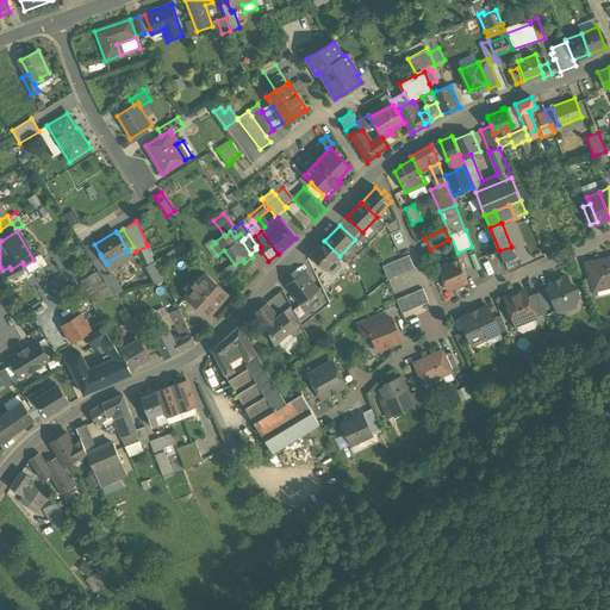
[(340,256),(324,241),(310,255),(327,271),(340,256)]
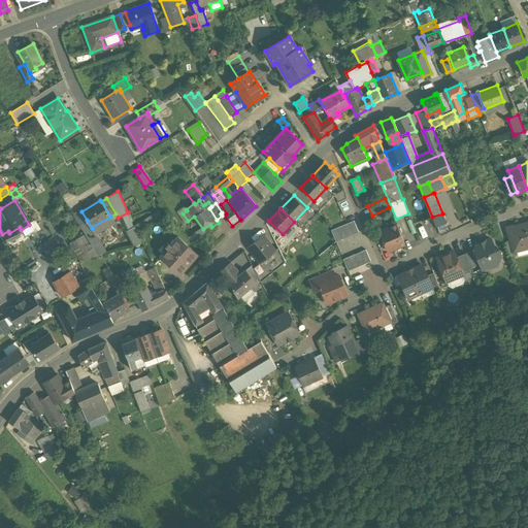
[(92,228),(87,220),(79,225),(85,233),(93,245),(101,240),(92,227),(92,228)]
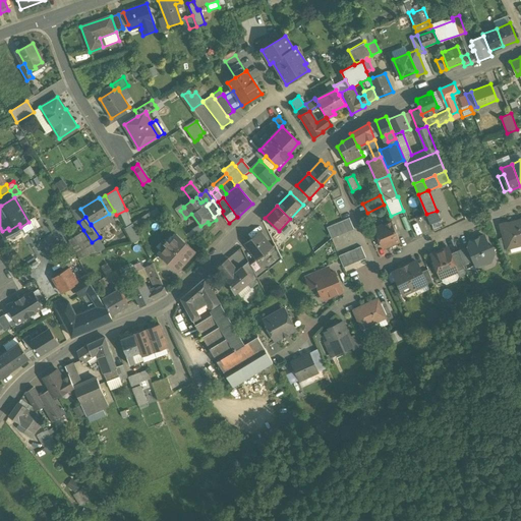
[(349,218),(327,228),(331,239),(354,229),(349,218)]
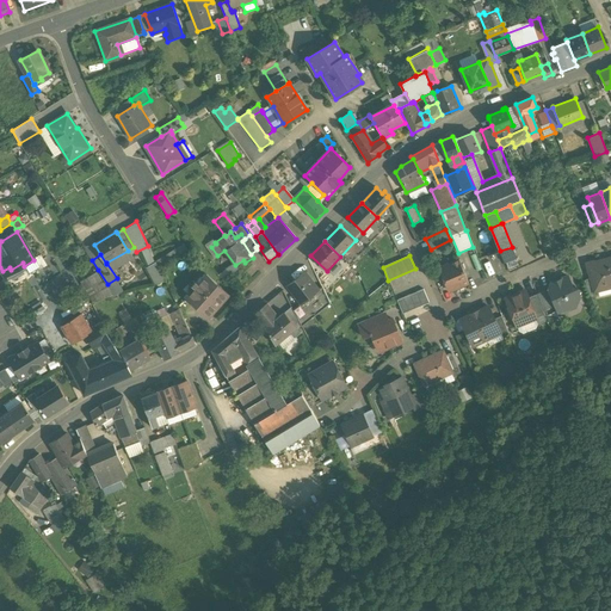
[(610,257),(596,261),(594,260),(586,263),(588,272),(590,272),(590,277),(594,288),(610,283),(610,257)]
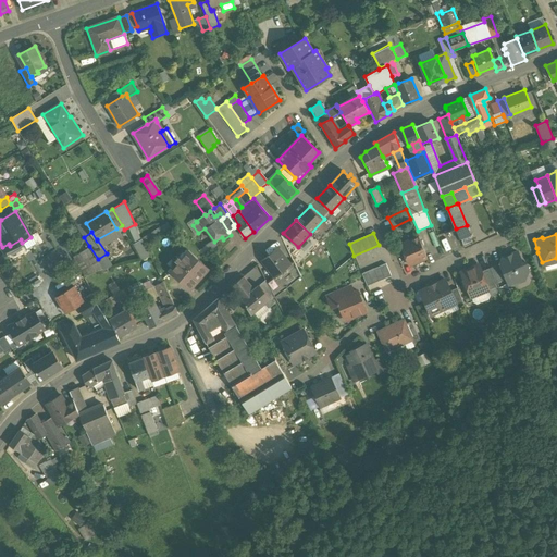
[(470,235),(461,238),(462,245),(472,242),(470,235)]
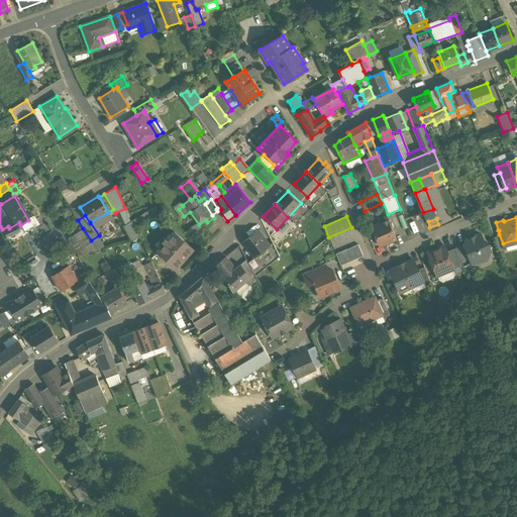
[(388,219),(381,222),(380,222),(373,225),(373,226),(372,227),(380,246),(396,238),(388,219)]
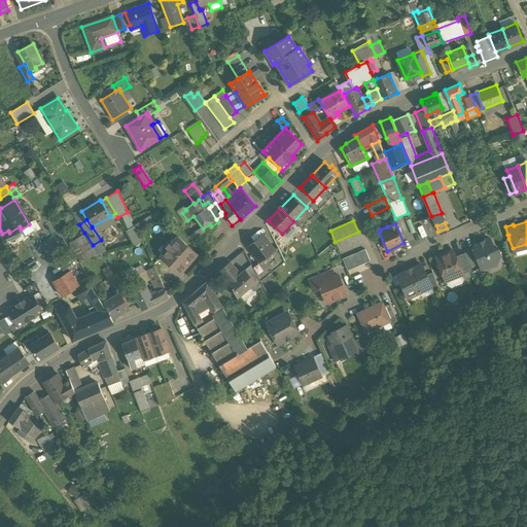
[(143,242),(135,225),(128,230),(135,244),(143,242)]
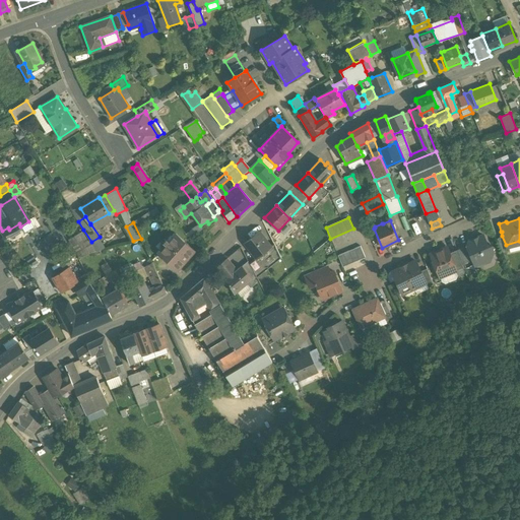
[(83,230),(69,239),(80,257),(96,252),(91,242),(83,230)]
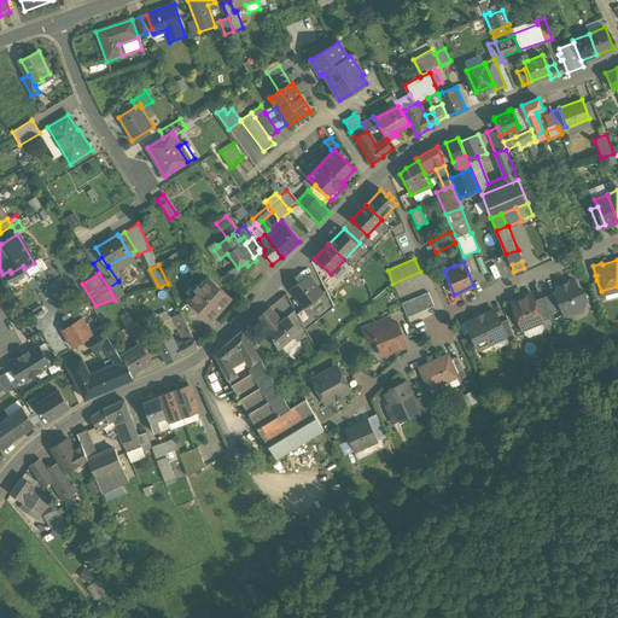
[(200,287),(198,285),(194,289),(197,291),(188,301),(210,320),(231,297),(209,278),(200,287)]
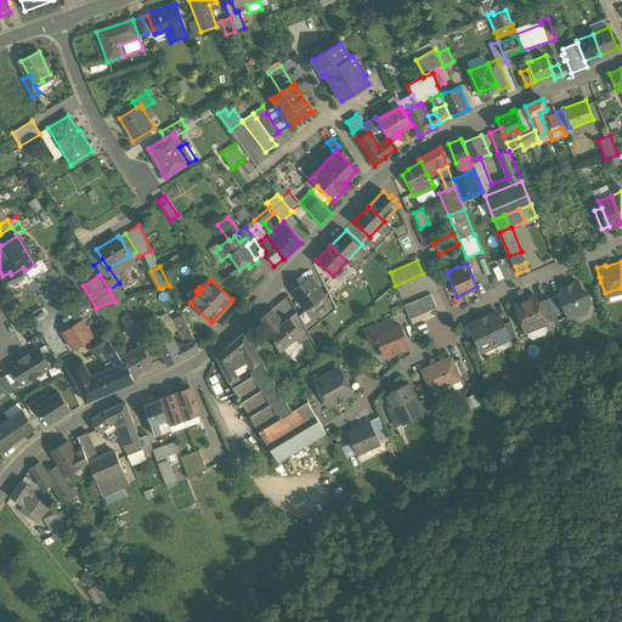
[(323,298),(309,280),(293,292),(306,309),(307,310),(323,298)]
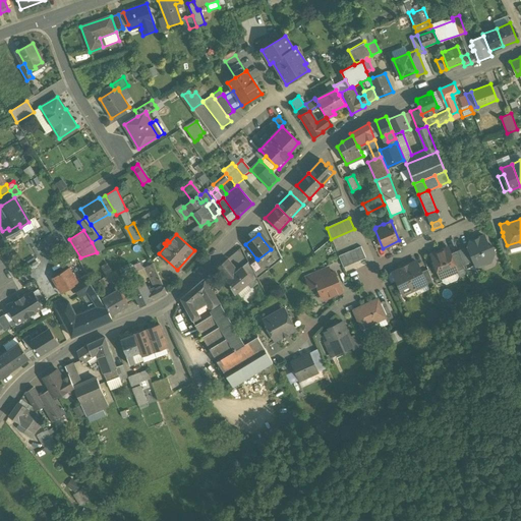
[(484,235),(474,240),(471,238),(468,246),(474,261),(482,264),(491,259),(495,251),(494,250),(495,248),(493,247),(491,246),(487,244),(484,235)]
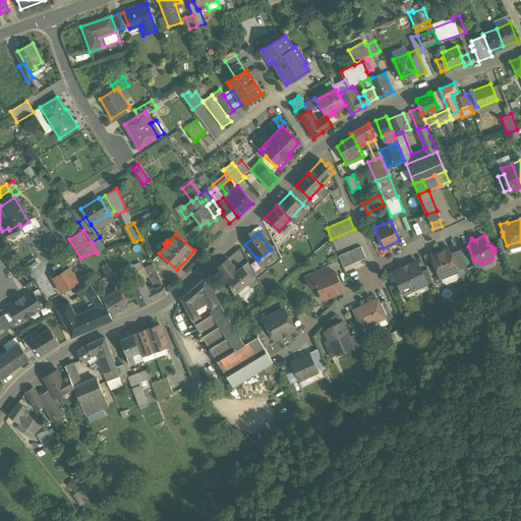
[(507,245),(503,236),(498,238),(504,252),(510,250),(507,245)]
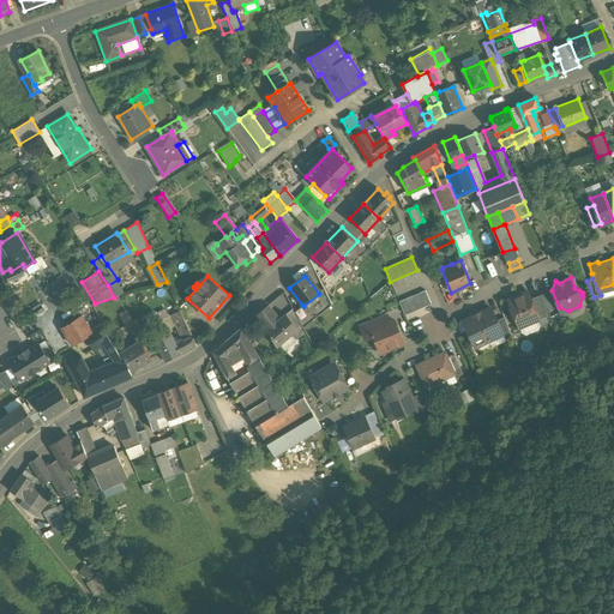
[(325,290),(319,294),(320,296),(318,299),(326,309),(332,305),(325,290)]
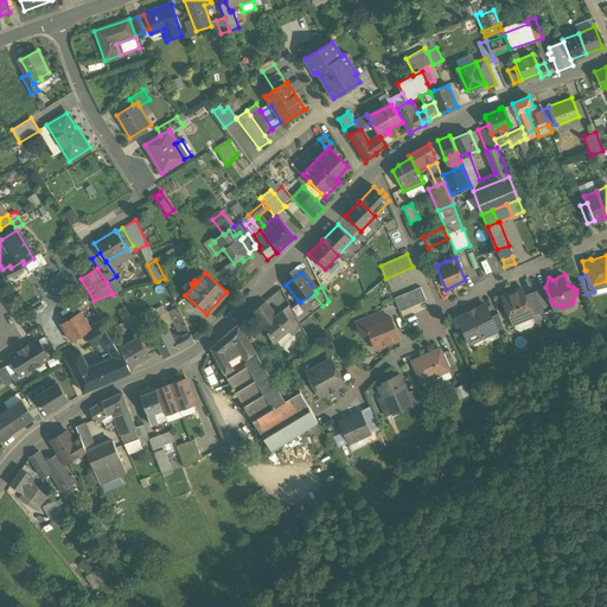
[(421,287),(394,298),(400,312),(427,300),(421,287)]
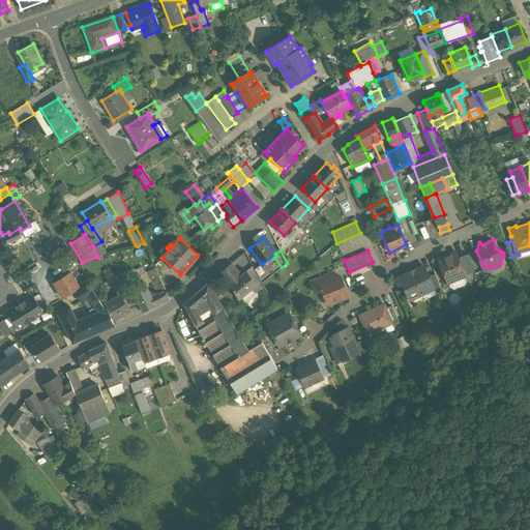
[(476,251),(466,255),(471,269),(482,265),(476,251)]
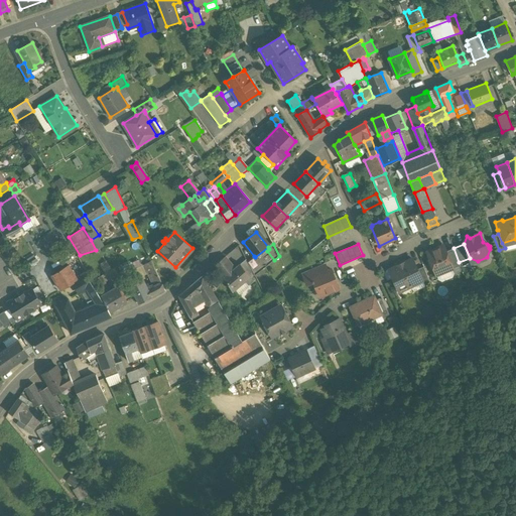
[(443,246),(427,252),(430,259),(428,263),(429,267),(433,268),(435,274),(450,268),(452,268),(445,251),(443,246)]
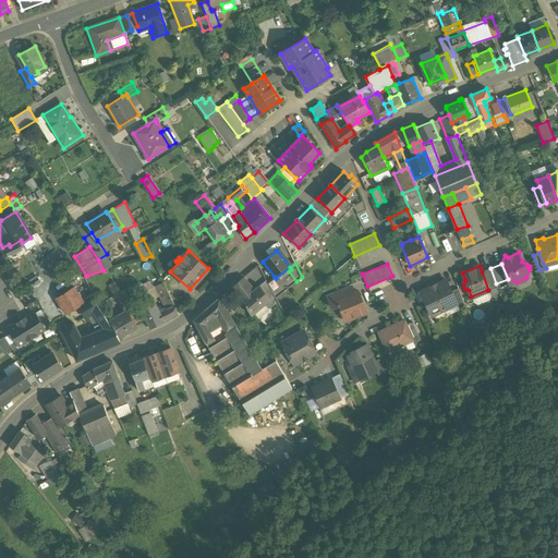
[(290,267),(276,278),(275,277),(267,282),(273,293),(275,296),(275,299),(296,281),(289,271),(291,269),(290,267)]
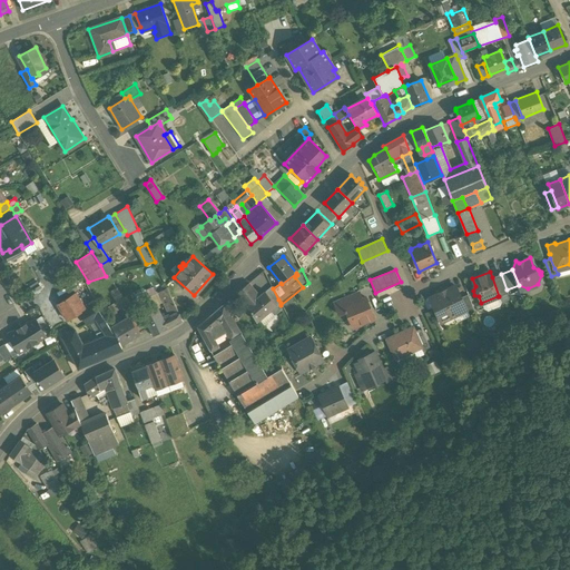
[(501,274),(492,277),(499,296),(498,296),(499,297),(508,293),(507,290),(501,274)]
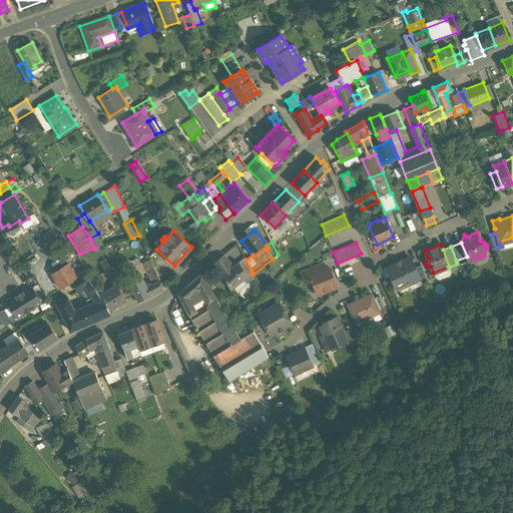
[(223,255),(212,264),(222,276),(232,268),(223,255)]
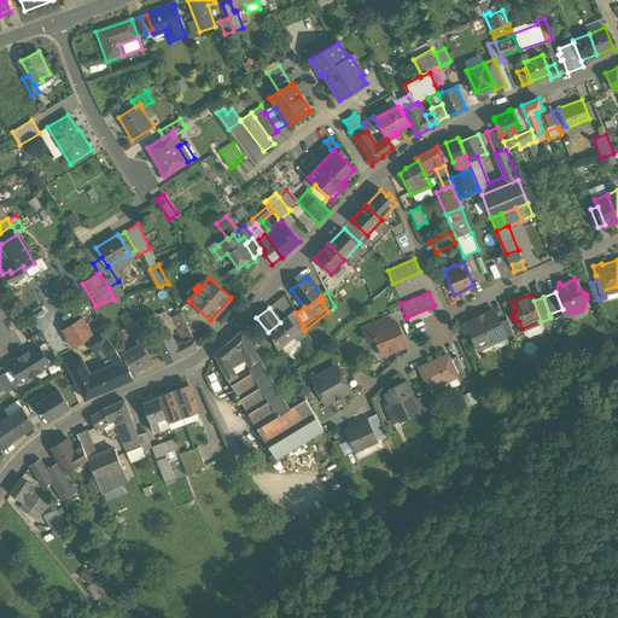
[(296,313),(295,310),(287,316),(298,328),(302,325),(296,313)]
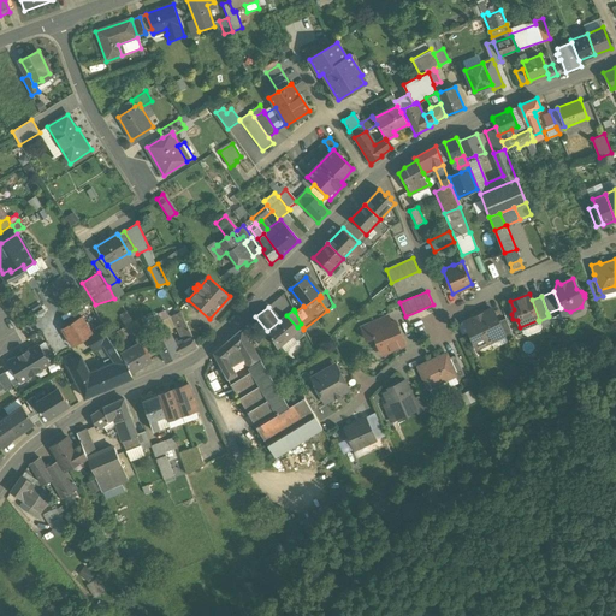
[(491,309),(463,321),(477,348),(502,336),(503,335),(497,321),(491,309)]
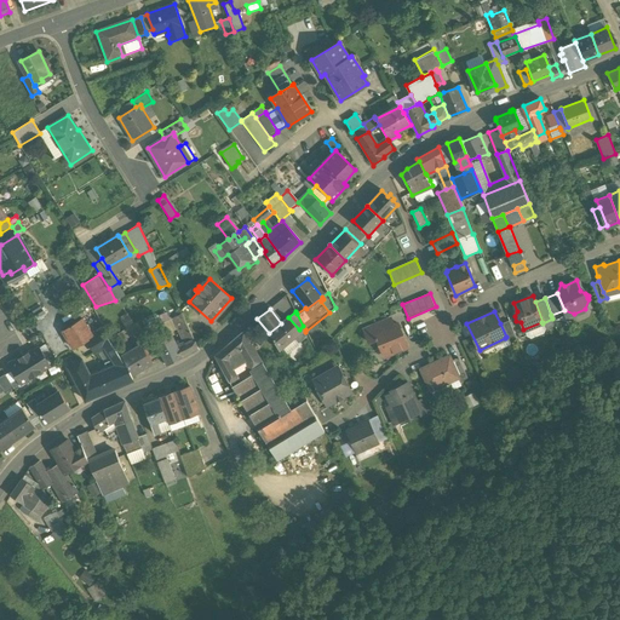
[(194,339),(182,314),(171,319),(184,344),(194,339)]
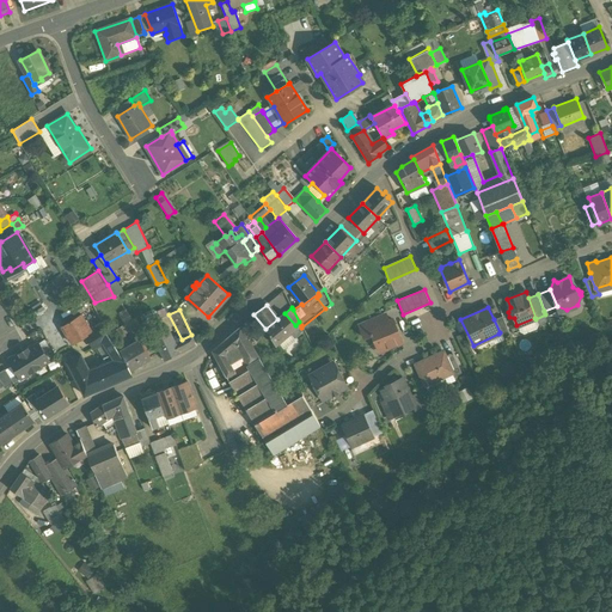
[(295,325),(285,313),(277,319),(265,329),(269,332),(275,344),(279,342),(289,332),(297,326),(295,325)]
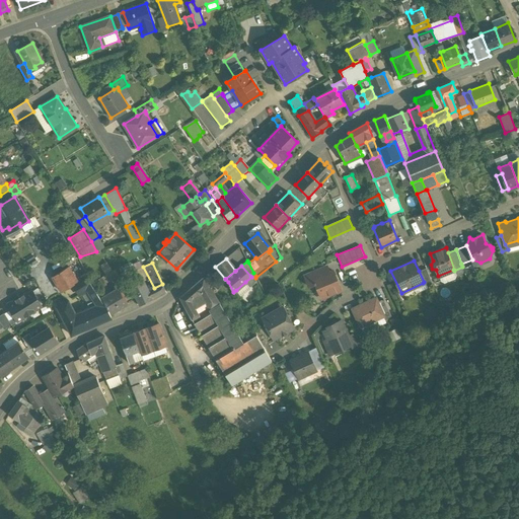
[(68,267),(52,277),(61,291),(73,283),(77,280),(68,267)]
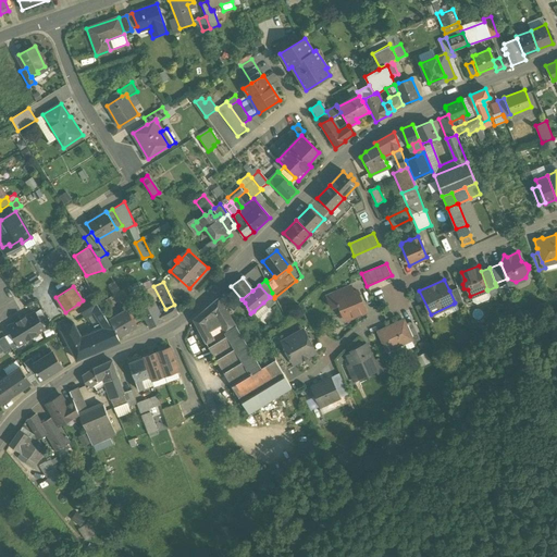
[(350,286),(326,296),(332,308),(338,305),(336,298),(353,292),(350,286)]
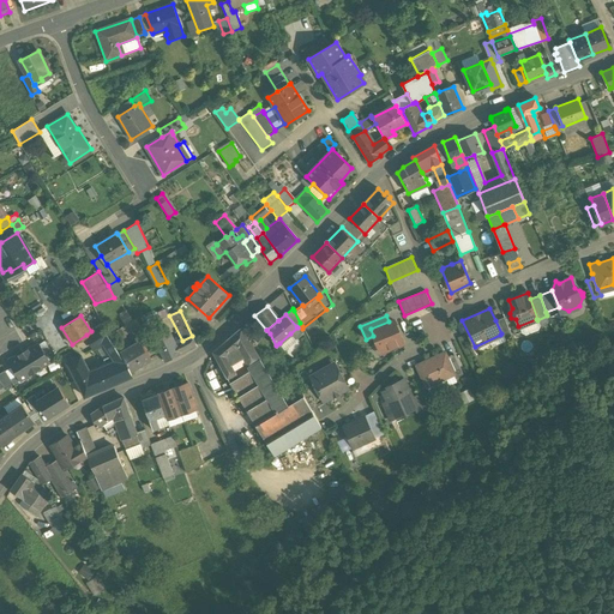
[(504,317),(495,320),(501,333),(500,335),(504,341),(512,337),(504,317)]
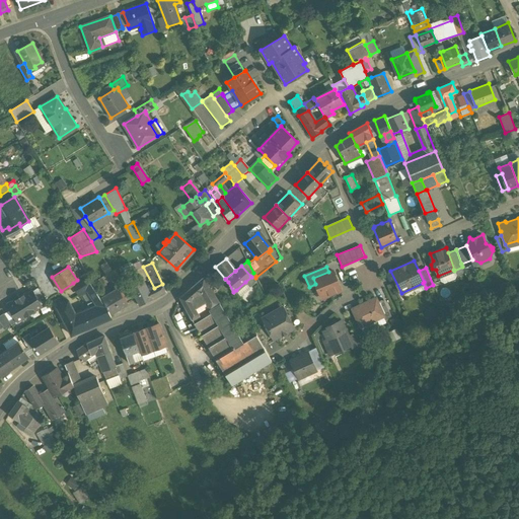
[(328,272),(313,278),(315,284),(321,298),(340,290),(341,288),(340,286),(338,285),(334,276),(336,276),(334,270),(328,272)]
